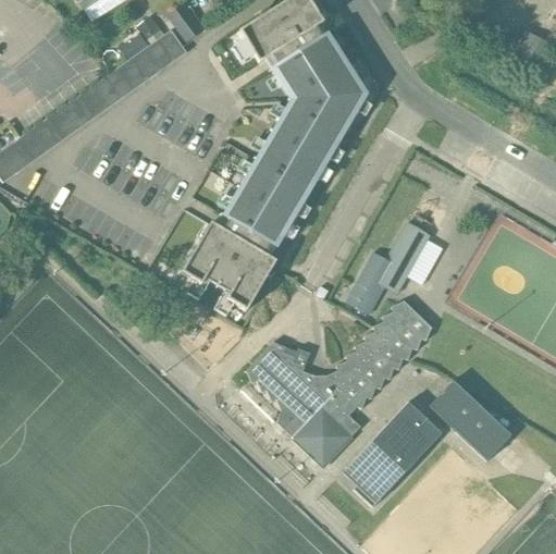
[(346,119),(361,95),(317,25),(322,22),(308,0),(286,0),(238,31),(259,62),(270,56),(297,100),(226,219),(229,220),(223,230),(211,222),(181,272),(201,284),(205,278),(217,284),(215,286),(217,287),(218,285),(230,293),(226,298),(246,310),(275,260),(270,257),(284,233),(280,231),(288,217),(291,218),(292,217),(289,216),(297,201),(301,204),(318,177),(313,174),(321,161),(323,162),(324,160),(322,159),(331,145),(335,148),(350,121),(346,119)]
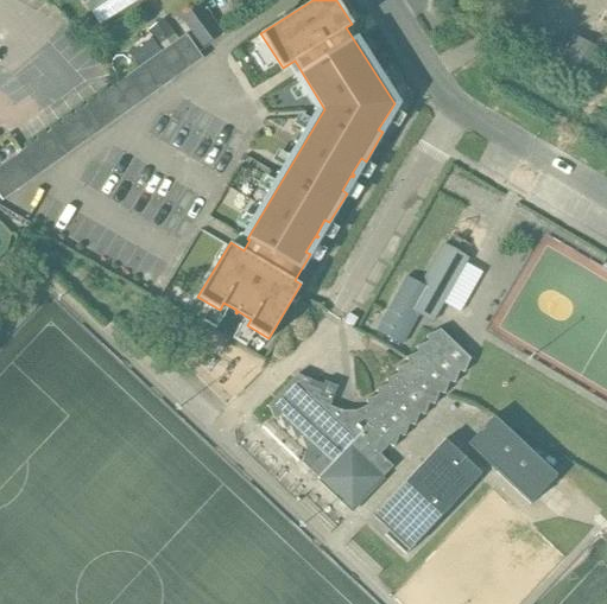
[(231,0),(232,11),(242,16),(251,8),(250,0),(231,0)]
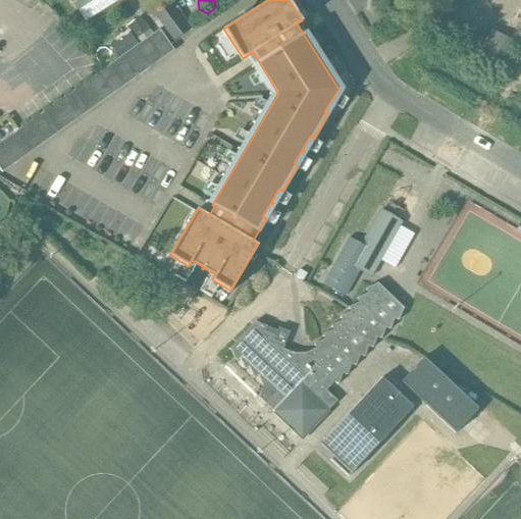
[(185,1),(176,6),(191,27),(199,20),(185,1)]
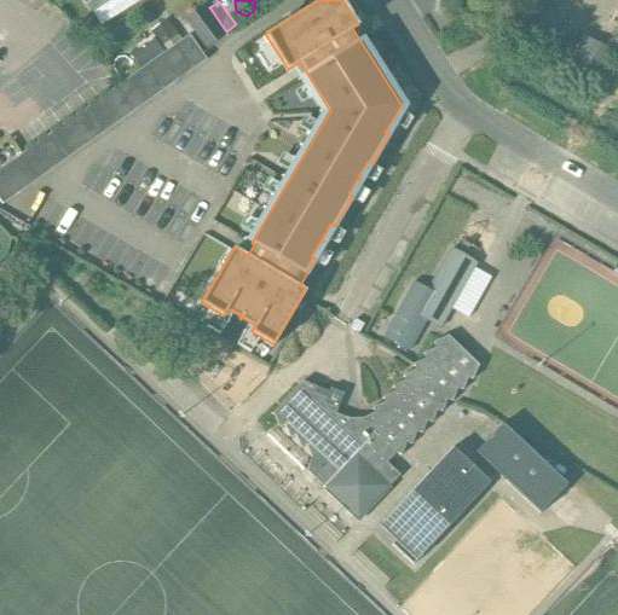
[(202,3),(184,16),(207,47),(225,34),(202,3)]
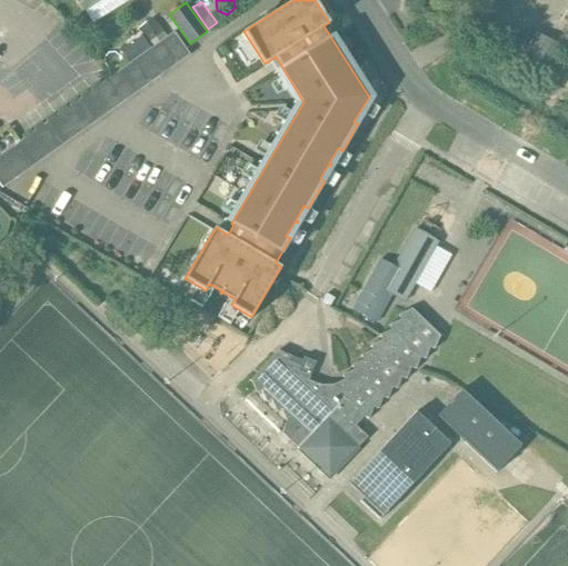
[(155,16),(139,28),(150,41),(166,30),(155,16)]
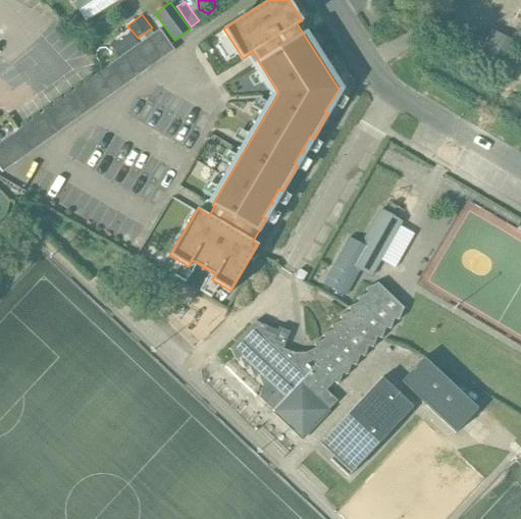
[(174,48),(170,43),(160,29),(101,70),(21,126),(0,141),(0,166),(2,170),(174,48)]
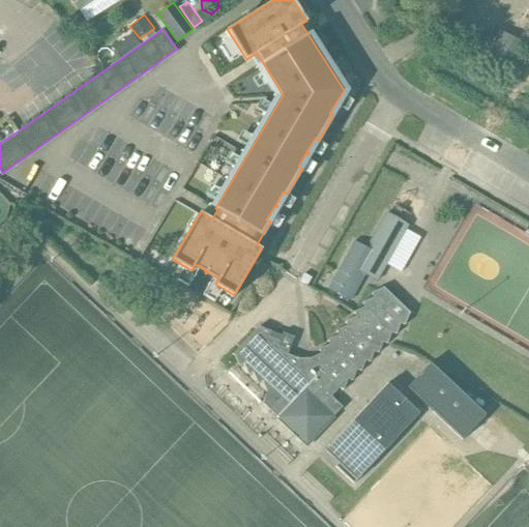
[(501,29),(486,56),(508,68),(524,41),(501,29)]
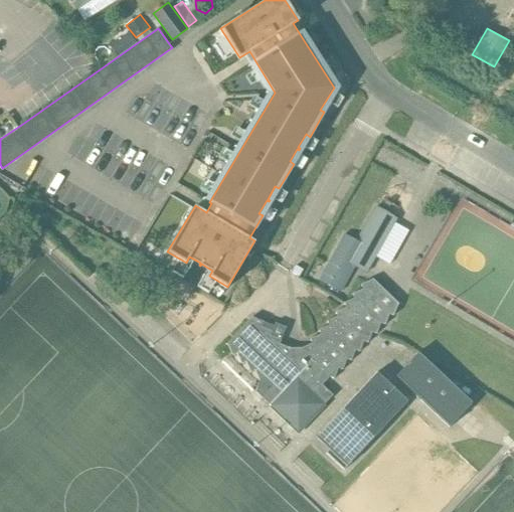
[(345,232),(320,278),(341,290),(355,264),(367,271),(396,217),(376,205),(357,239),(345,232)]
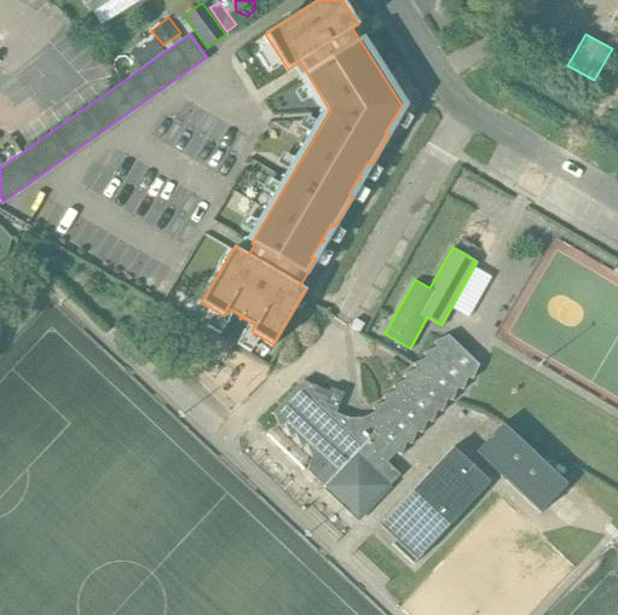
[(15,250),(4,264),(12,271),(23,259),(15,250)]
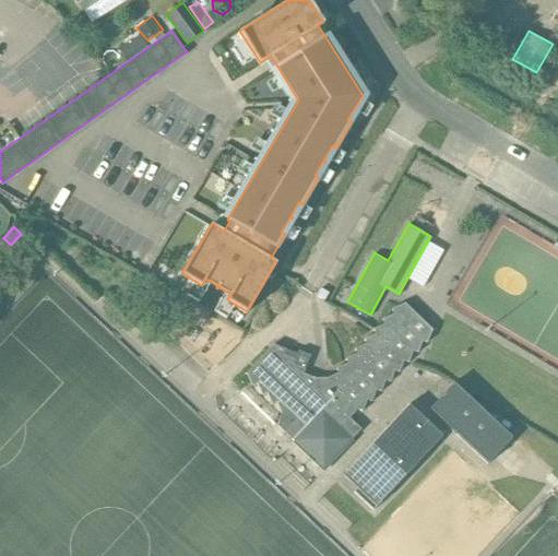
[(329,291),(321,286),(317,294),(324,298),(329,291)]
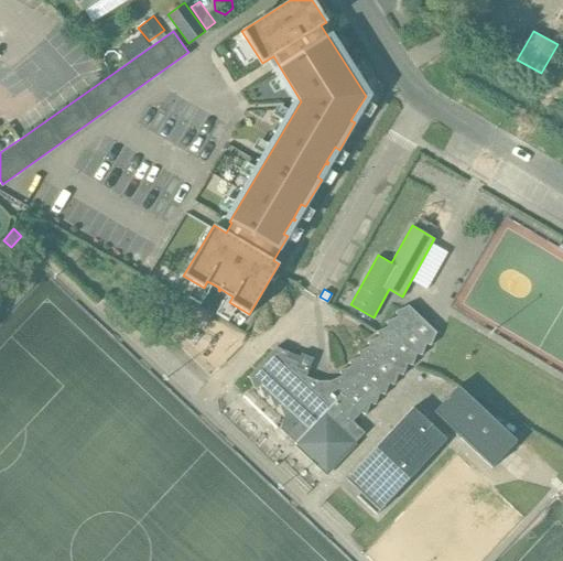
[(409,304),(408,304),(396,310),(398,315),(386,320),(388,325),(377,330),(379,335),(368,340),(370,345),(359,349),(360,355),(349,359),(352,365),(340,369),(343,374),(331,379),(333,385),(325,394),(316,385),(318,379),(306,375),(309,370),(296,366),(299,360),(287,356),(289,352),(275,346),(249,375),(256,388),(260,386),(264,397),(270,395),(274,407),(280,405),(284,416),(290,413),(298,422),(287,433),(327,472),(365,431),(354,420),(361,411),(367,413),(371,401),(376,403),(380,391),(386,394),(390,381),(394,384),(399,371),(403,374),(408,362),(413,364),(418,352),(422,354),(426,343),(432,344),(436,331),(409,304)]
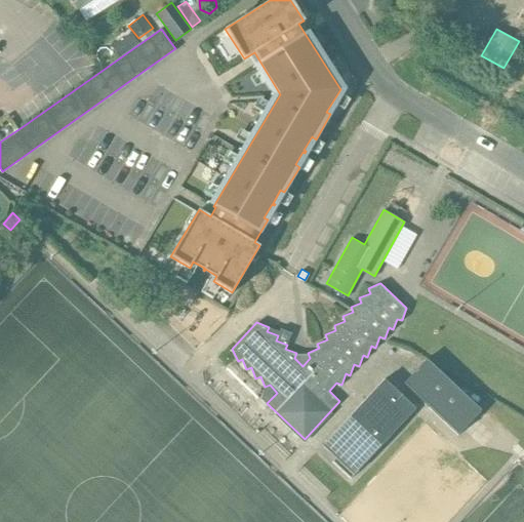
[(409,376),(404,382),(458,434),(481,409),(427,358),(409,376)]
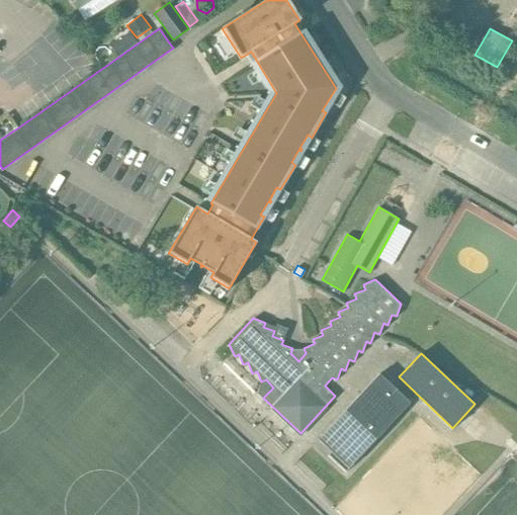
[(318,439),(331,451),(329,453),(347,470),(411,403),(380,373),(318,439)]
